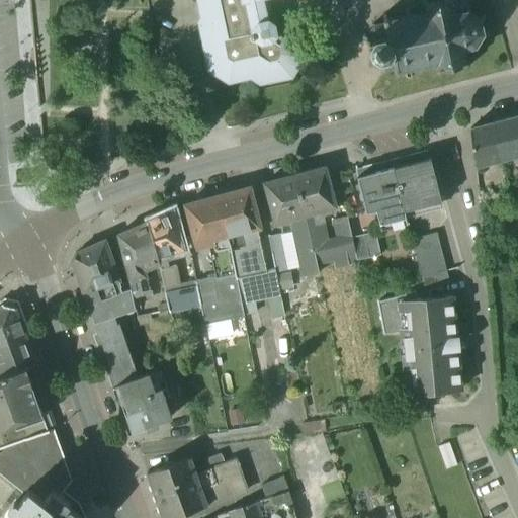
[(197,0),(201,18),(198,23),(201,37),(210,42),(214,66),(229,75),(248,71),(250,78),(260,85),(292,78),(304,59),(299,39),(293,35),(283,38),(282,39),(276,36),(277,34),(275,24),(268,18),(266,18),(265,15),(269,14),(270,11),(269,3),(266,1),(262,2),(262,0),(251,0),(242,2),(241,0),(197,0)]
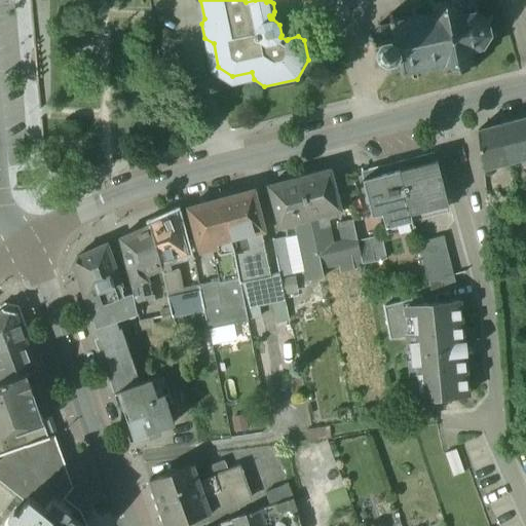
[(434,12),(415,15),(414,9),(411,9),(412,15),(393,20),(392,13),(388,13),(390,23),(382,25),(380,23),(378,25),(379,27),(376,31),(374,31),(373,34),(376,34),(376,38),(370,34),(368,37),(374,41),(378,60),(374,66),(377,68),(381,62),(381,65),(380,67),(382,69),(384,68),(388,70),(388,73),(390,73),(391,71),(401,69),(403,78),(406,77),(405,71),(423,67),(424,73),(428,72),(426,66),(445,62),(446,67),(443,72),(447,74),(450,67),(468,65),(476,68),(478,65),(472,62),(471,57),(473,57),(473,53),(471,53),(470,49),(480,46),(484,51),(487,49),(483,44),(489,36),(495,37),(496,33),(490,32),(487,21),(492,17),(490,14),(485,17),(477,12),(478,5),(474,4),(473,0),(450,0),(435,4),(429,0),(427,4),(433,7),(434,12)]
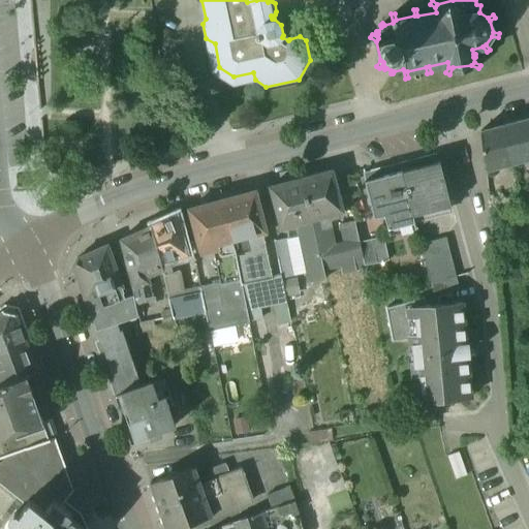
[(528,118),(481,131),(486,169),(528,157),(528,118)]
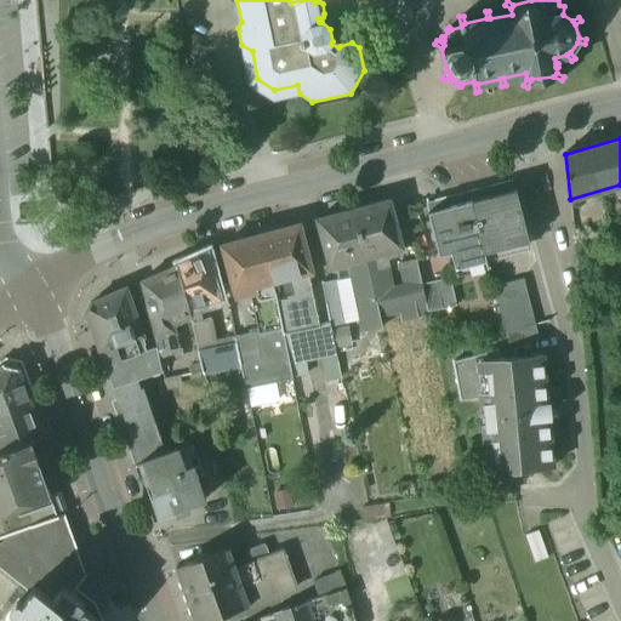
[(513,178),(468,191),(482,240),(485,252),(530,240),(513,178)]
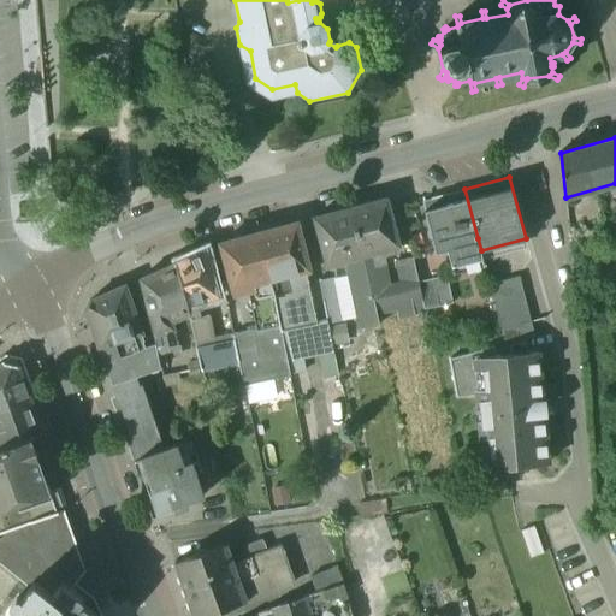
[(465,189),(424,199),(437,249),(449,246),(461,243),(478,238),(465,189)]
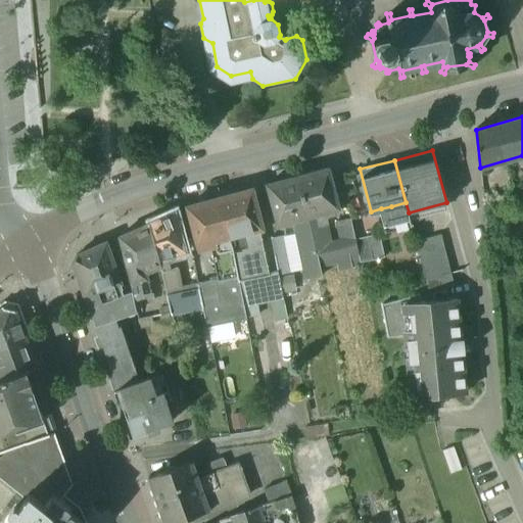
[(329,169),(298,177),(310,216),(316,215),(320,214),(325,218),(337,214),(339,207),(329,169)]
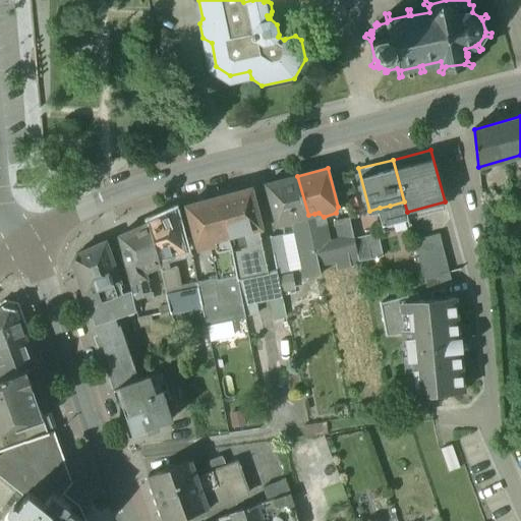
[(297,176),(267,184),(278,224),(282,227),(294,224),(296,219),(301,217),(308,215),(297,176)]
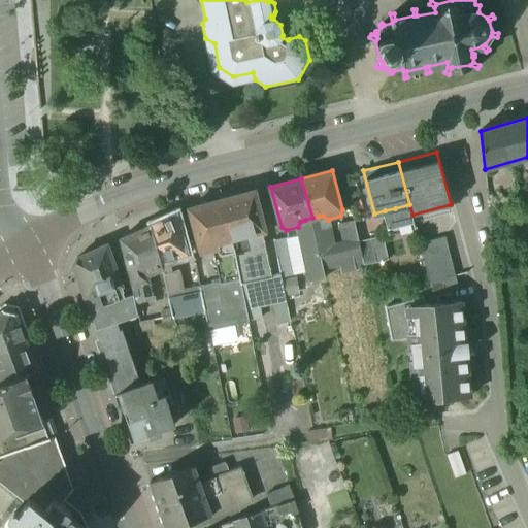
[(256,191),(222,199),(232,238),(246,234),(248,238),(261,235),(267,233),(256,191)]
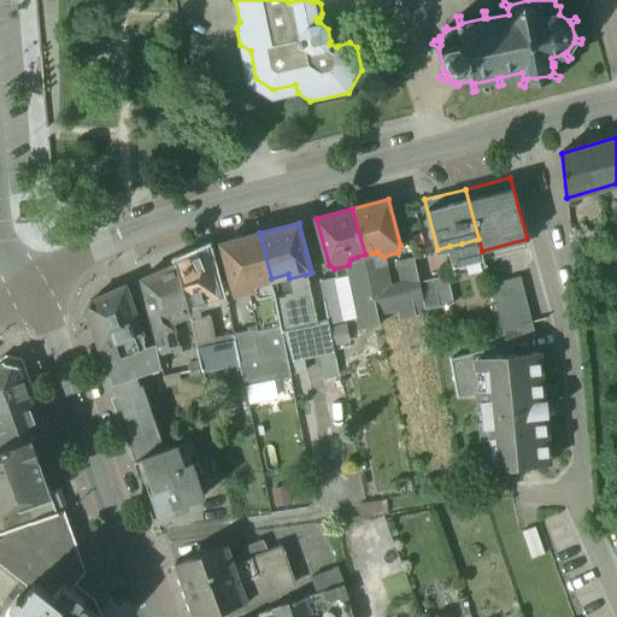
[(259,233),(222,242),(235,295),(256,289),(272,285),(271,278),(259,233)]
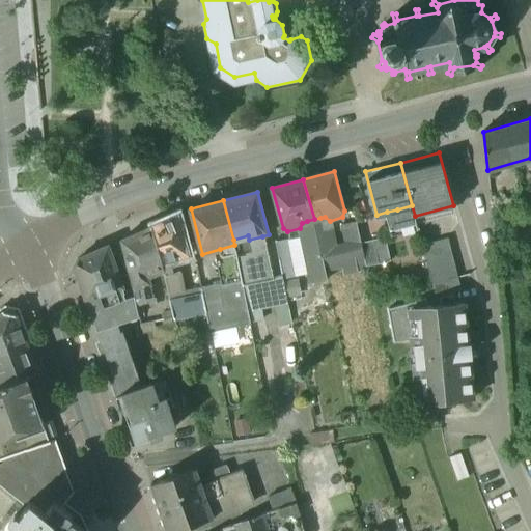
[(412,205),(397,210),(400,223),(416,220),(415,216),(412,205)]
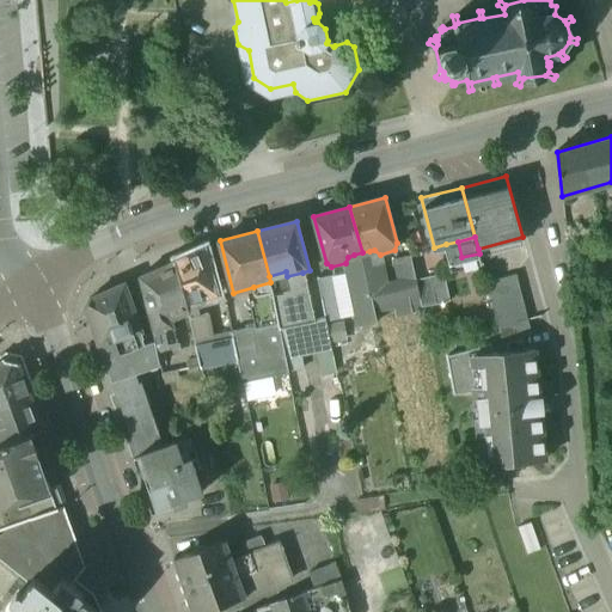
[(458,242),(446,244),(450,261),(461,257),(458,242)]
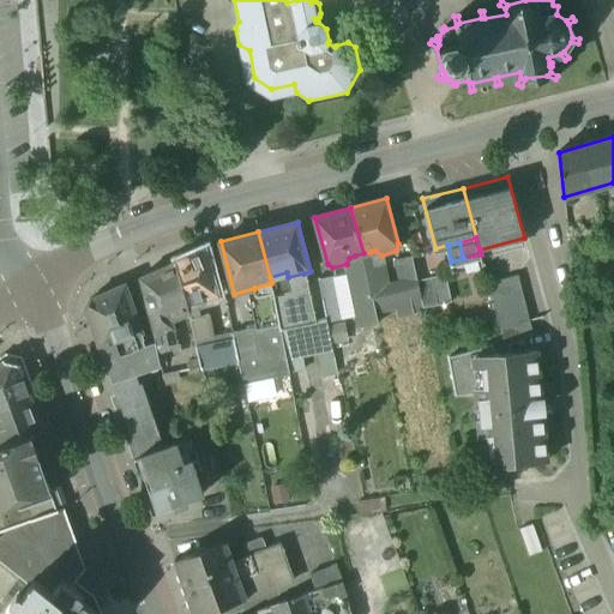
[(206,248),(175,262),(187,301),(220,295),(206,248)]
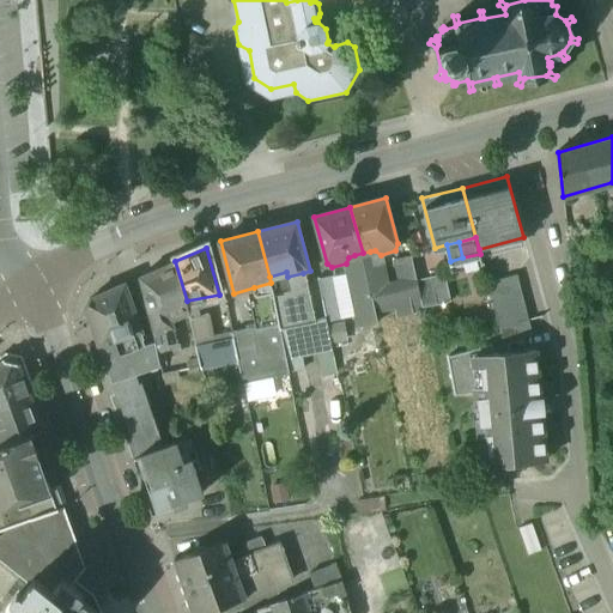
[(381,265),(372,266),(370,252),(363,253),(365,263),(370,287),(386,284),(381,265)]
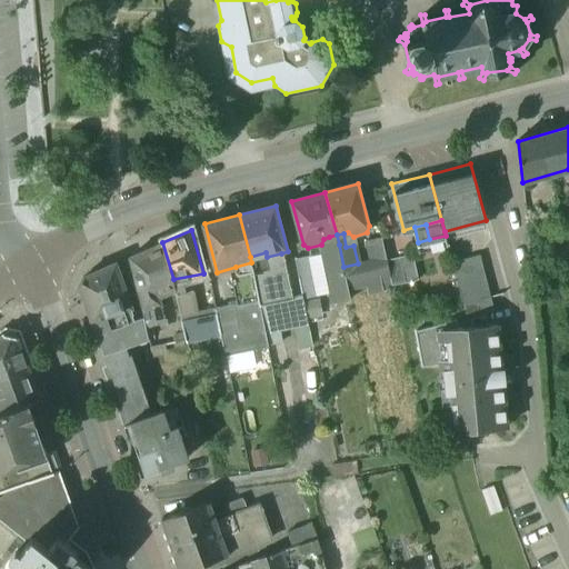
[(332,250),(325,252),(332,292),(348,289),(343,267),(339,245),(337,235),(329,237),(332,250)]
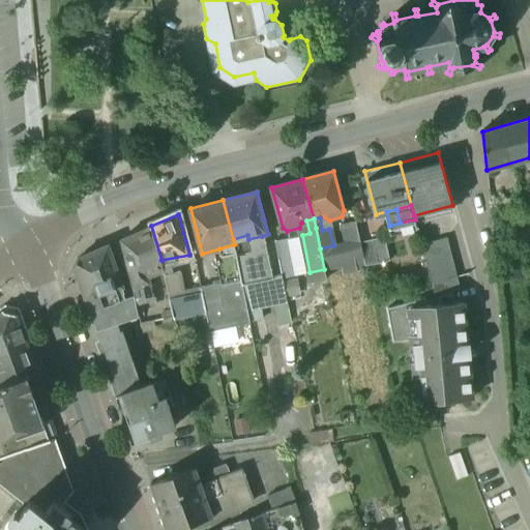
[(357,225),(342,227),(346,243),(360,239),(357,225)]
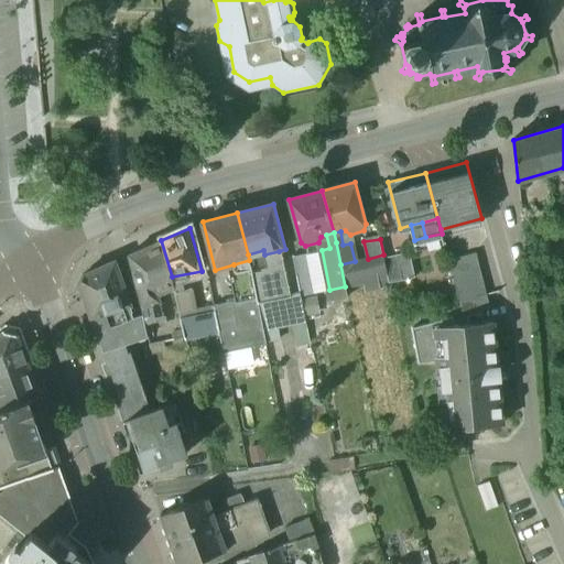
[(161,240),(129,255),(139,291),(140,294),(144,314),(147,327),(156,325),(156,327),(163,325),(163,323),(166,322),(159,293),(175,286),(172,277),(161,240)]
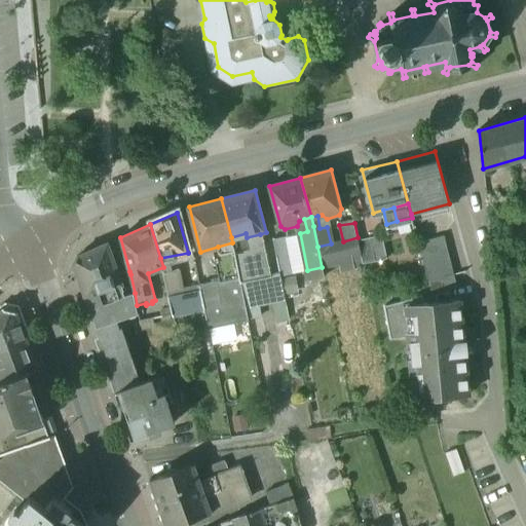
[(247,237),(246,233),(231,237),(233,242),(233,247),(241,283),(269,276),(260,234),(247,237)]
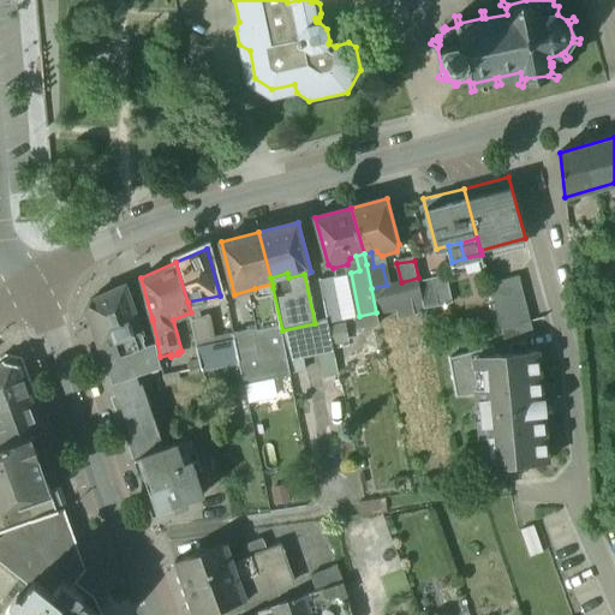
[(519,274),(489,282),(500,328),(531,320),(519,274)]
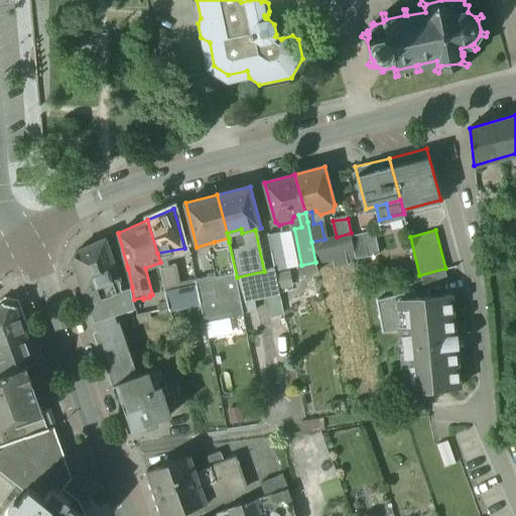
[(376,231),(352,236),(355,254),(356,260),(380,255),(376,231)]
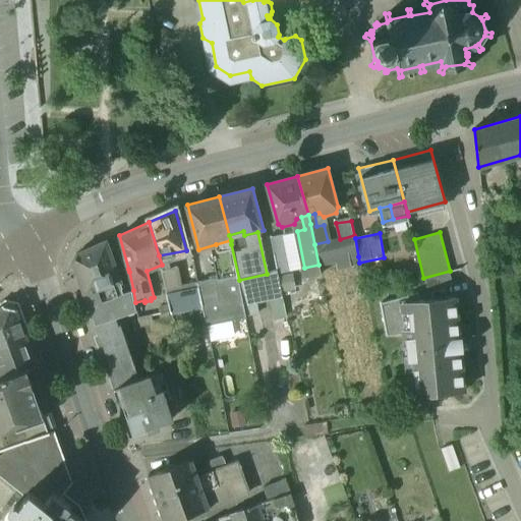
[(328,241),(314,244),(319,265),(350,258),(358,256),(355,238),(354,235),(340,239),(328,241)]
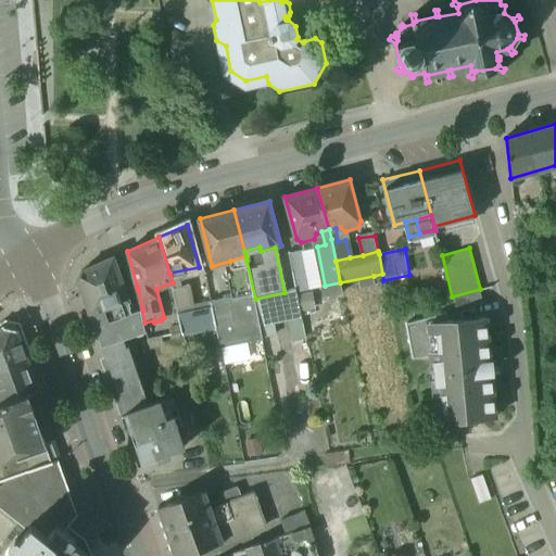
[(113,256),(76,273),(102,346),(122,340),(112,314),(130,307),(131,307),(125,290),(113,256)]
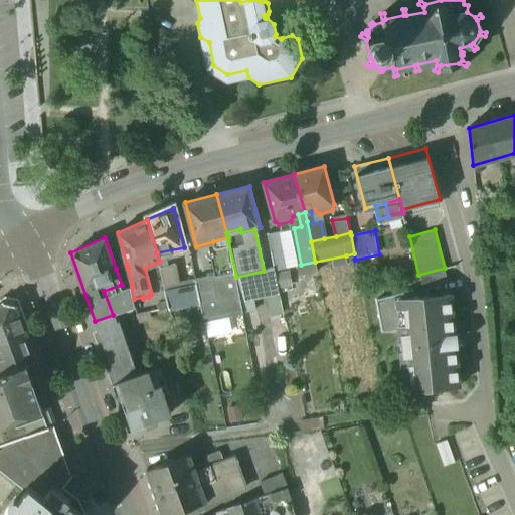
[(227,237),(213,241),(216,252),(210,253),(212,266),(214,266),(217,281),(236,277),(228,241),(228,237),(227,237)]
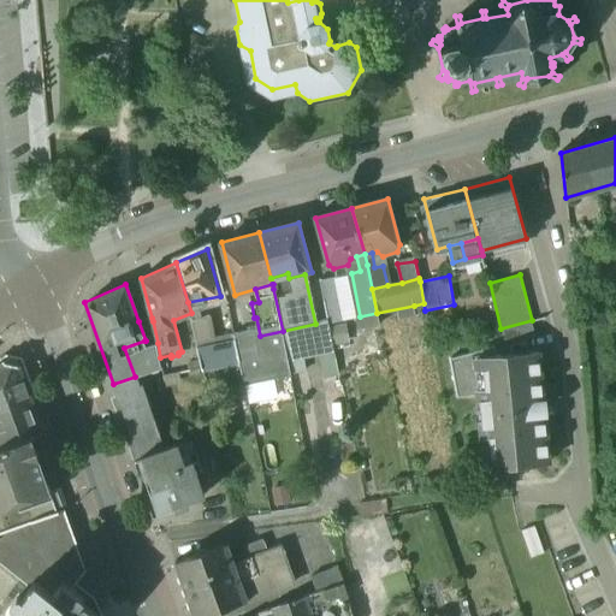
[(377,313),(360,317),(366,345),(383,342),(377,313)]
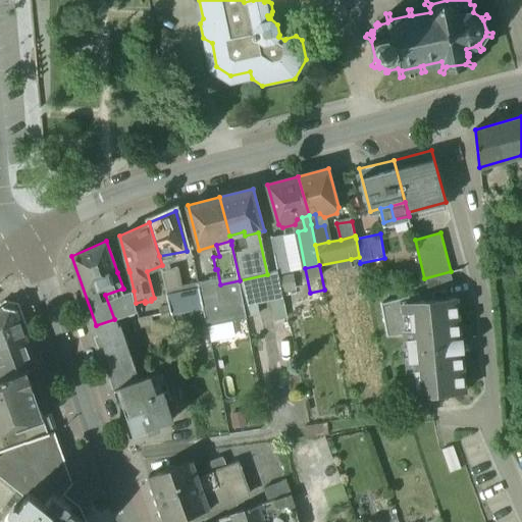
[(128,269),(117,272),(123,289),(122,289),(124,294),(134,291),(129,272),(128,269)]
